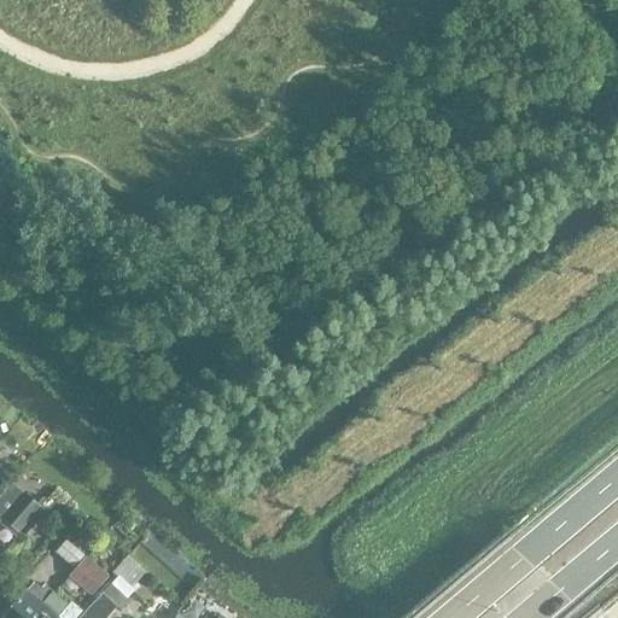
[(5,491),(0,496),(0,523),(3,520),(18,534),(40,509),(30,501),(31,500),(12,483),(5,491)]
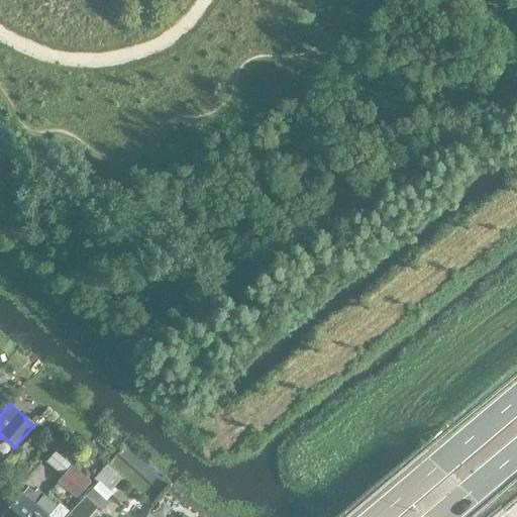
[(59,479),(71,464),(57,452),(44,467),(59,479)]
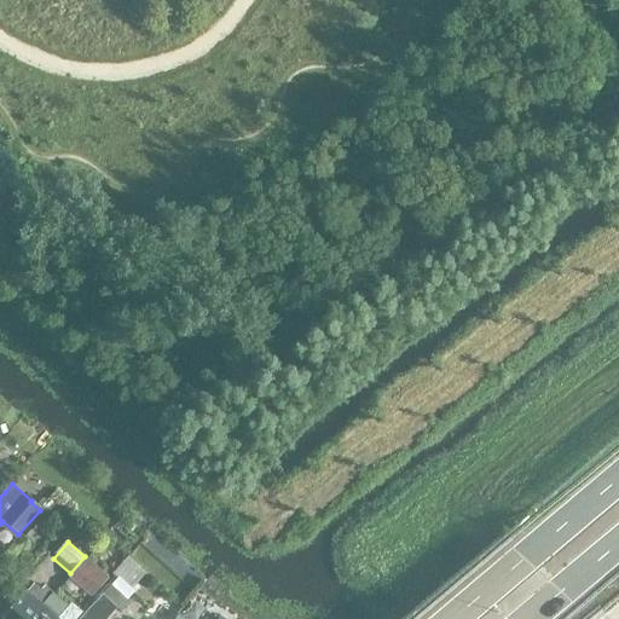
[(91,597),(108,579),(86,560),(69,579),(91,597)]
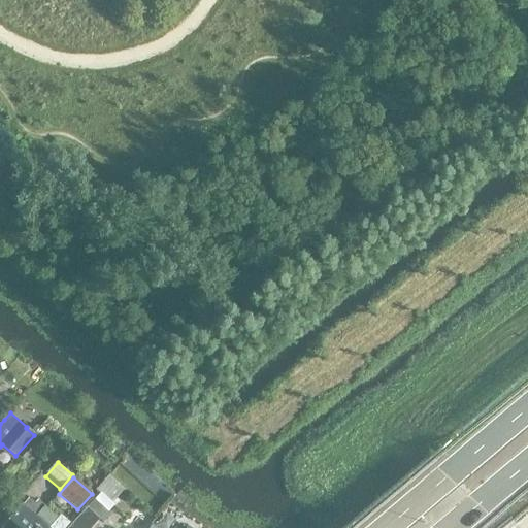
[(4,527),(33,527),(50,510),(38,500),(35,504),(29,499),(4,527)]
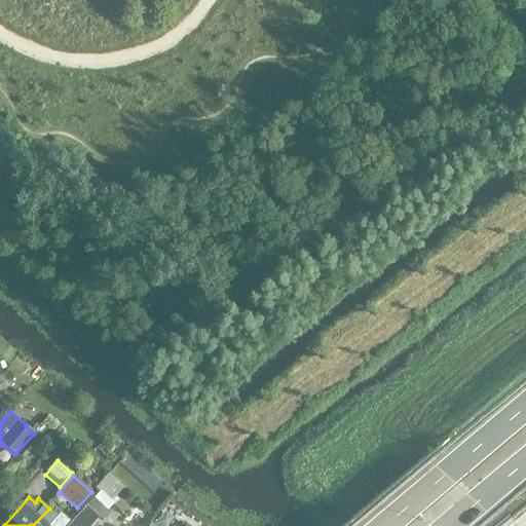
[(105,521),(111,513),(95,498),(87,505),(105,521)]
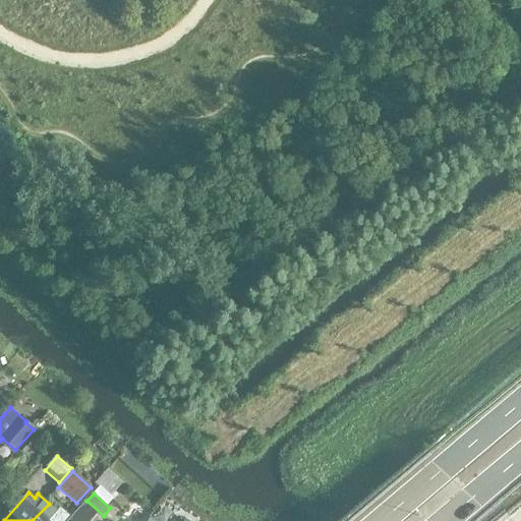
[(49,504),(33,520),(48,520),(55,515),(49,509),(52,506),(49,504)]
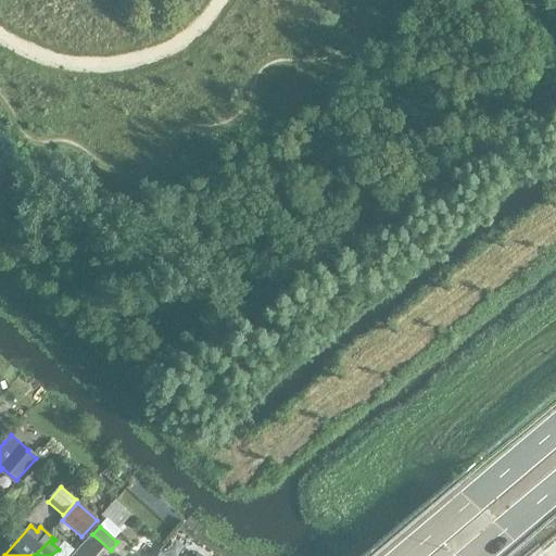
[(92,555),(83,546),(73,555),(92,555)]
